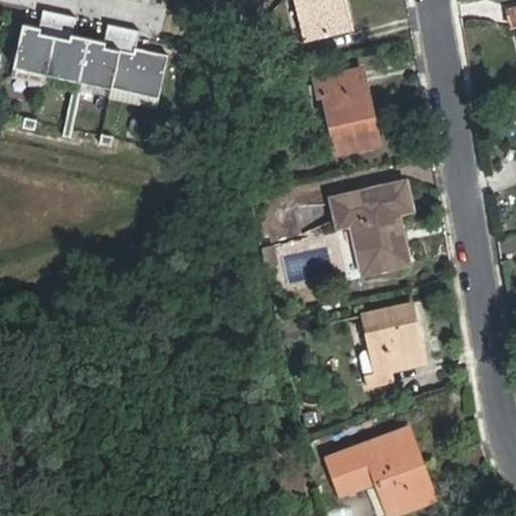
[(296,0),(306,39),(343,30),(335,0),(296,0)]
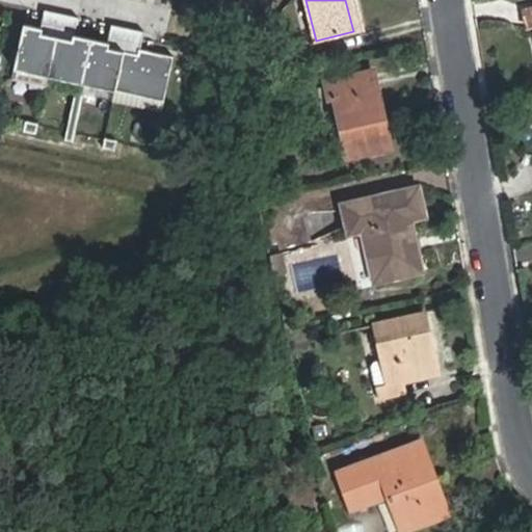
[(24,24),(15,69),(78,82),(86,84),(164,101),(175,56),(141,49),(144,31),(112,24),(108,42),(75,34),(79,18),(46,9),(42,27),(24,24)]
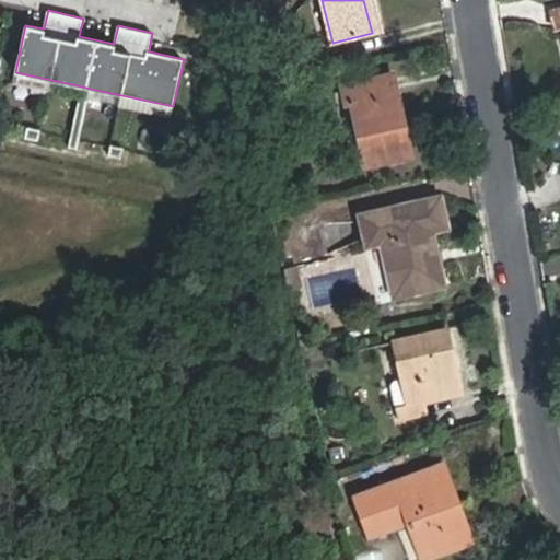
[(395,72),(342,84),(347,104),(352,103),(365,166),(413,156),(395,72)]
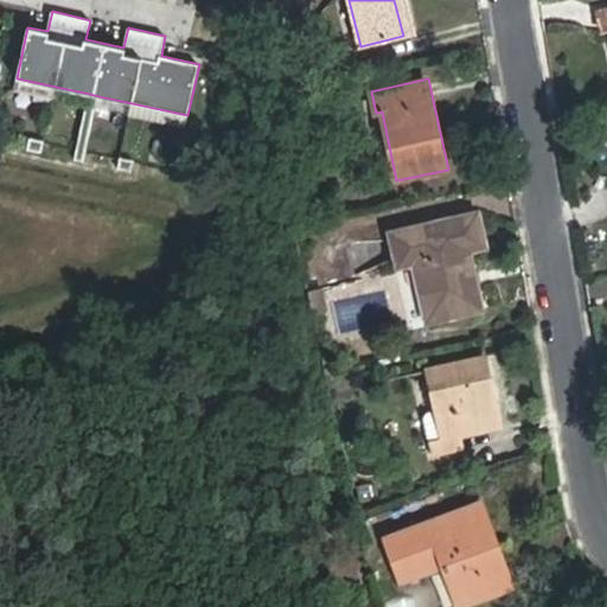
[(98,96),(89,94),(75,160),(84,161),(98,96)]
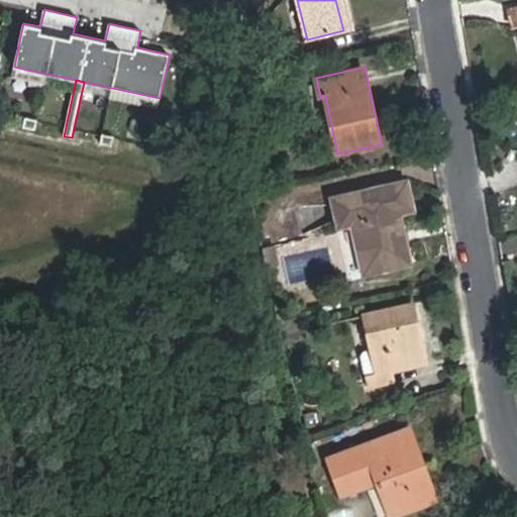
[(37,120),(25,117),(23,127),(35,130),(37,120)]
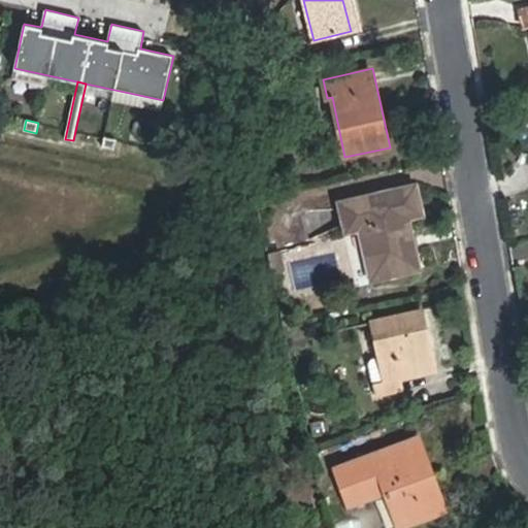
[(102,147),(114,150),(117,139),(104,137),(102,147)]
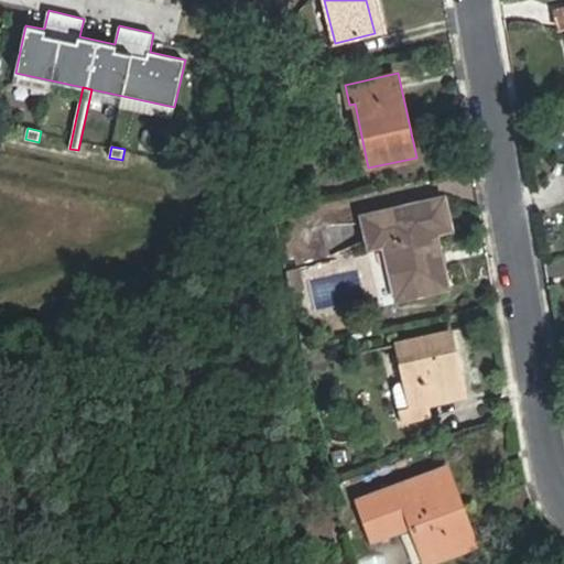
[(398,300),(452,286),(438,232),(452,229),(445,197),(362,216),(370,248),(384,245),(398,300)]
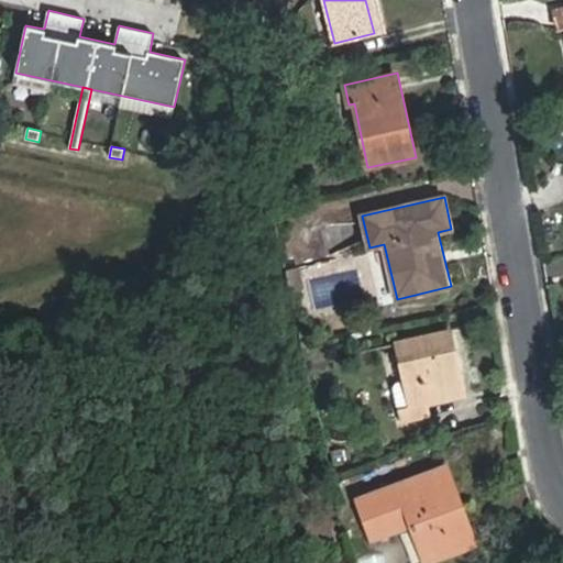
[(287,269),(291,291),(305,289),(300,267),(287,269)]
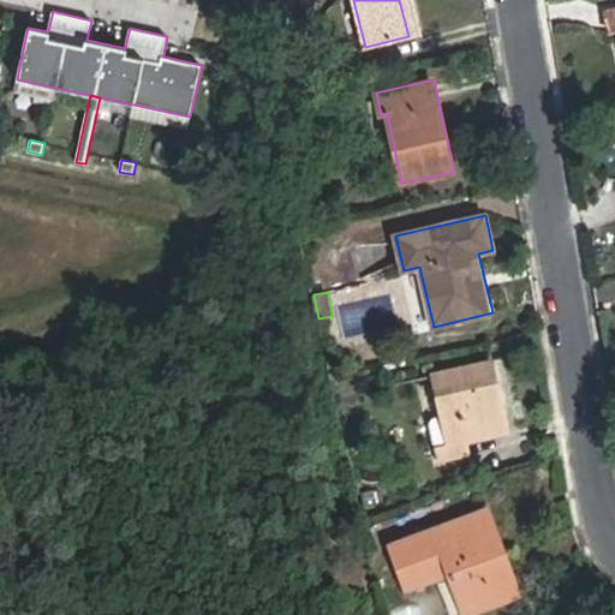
[(493,360),(433,374),(446,435),(434,437),(439,463),(471,455),(469,442),(508,433),(493,360)]
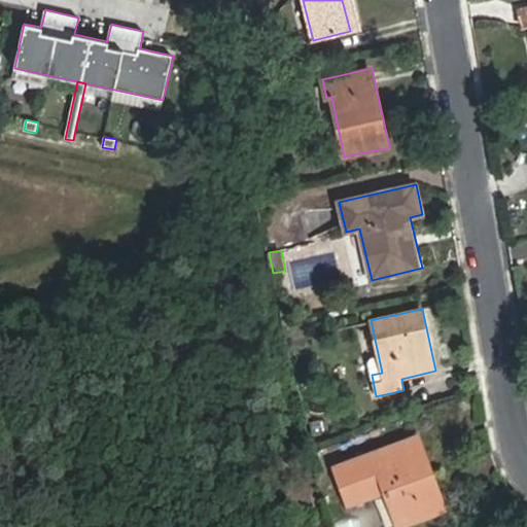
[(425,478),(411,438),(335,466),(349,504),(385,492),(398,526),(446,510),(432,475),(425,478)]
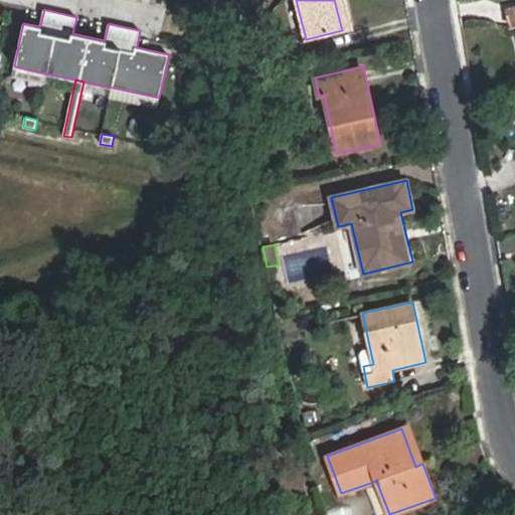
All buildings are outlined.
